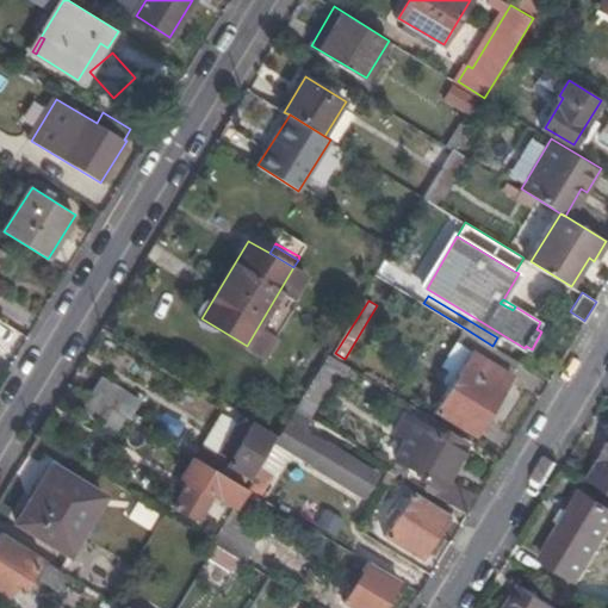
[(492,346),(466,329),(460,341),(473,349),(507,368),(513,358),(492,346)]
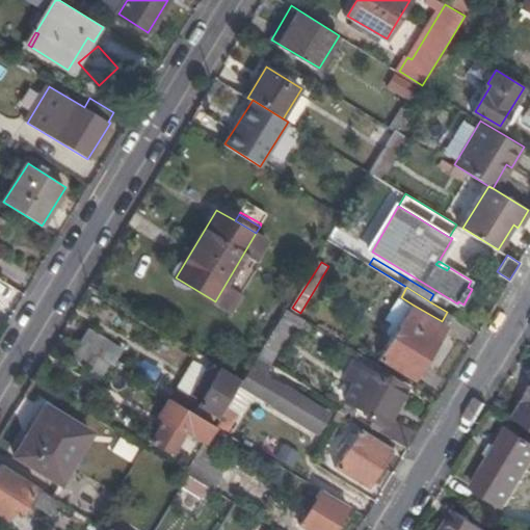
[(447,324),(442,321),(413,305),(401,297),(388,319),(395,323),(390,333),(394,335),(380,356),(414,377),(447,324)]
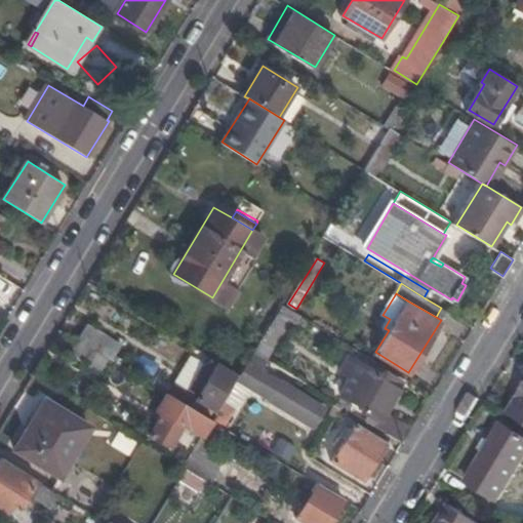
[(88,324),(78,340),(103,355),(112,338),(88,324)]
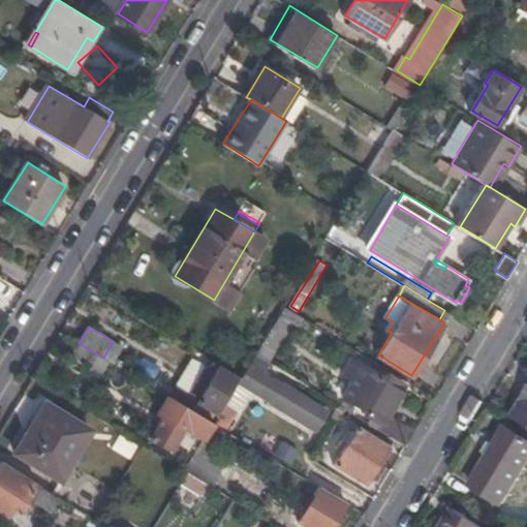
[(103,358),(79,343),(71,355),(103,375),(111,363),(103,358)]
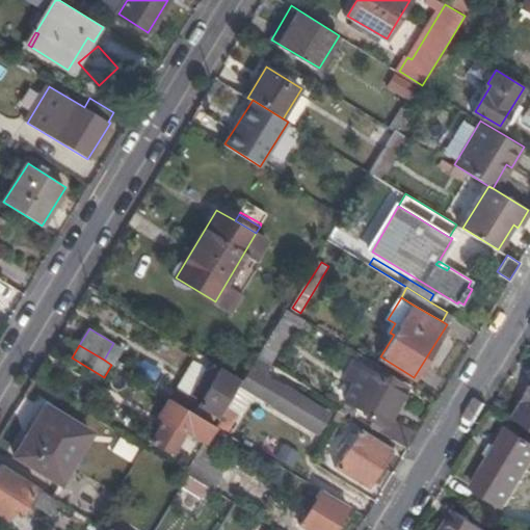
[(272,364),(257,355),(239,386),(316,431),(327,411),(266,374),(272,364)]
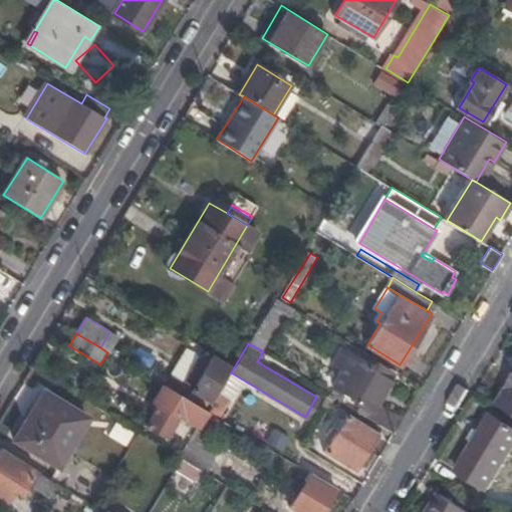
[(335,385),(356,398),(354,400),(371,411),(393,374),(375,364),(373,367),(353,355),(335,385)]
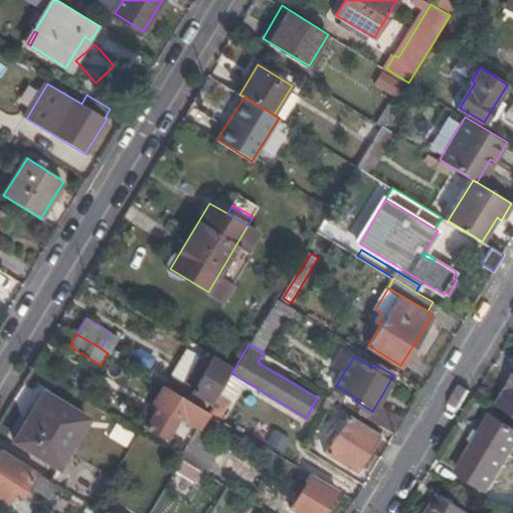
[(209,411),(214,403),(211,402),(231,370),(212,358),(205,370),(201,377),(186,400),(208,413),(209,411)]
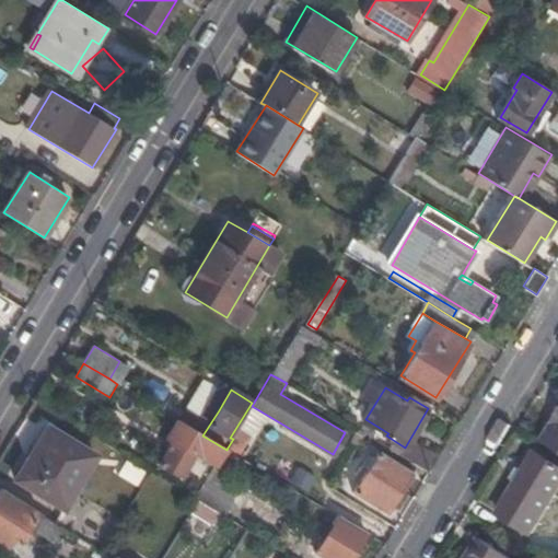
[(219,410),(223,403),(217,399),(212,407),(219,410)]
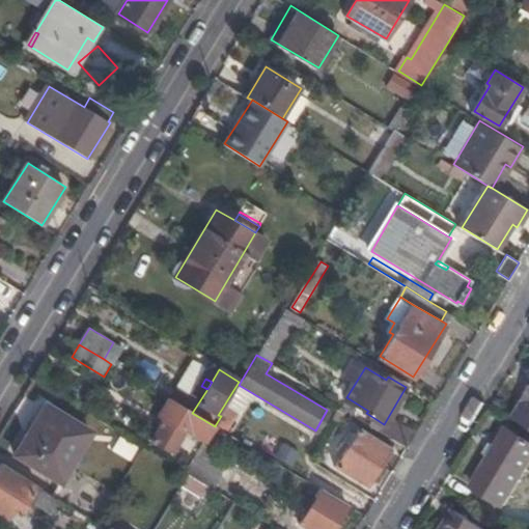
[(528,395),(516,417),(528,425),(528,395)]
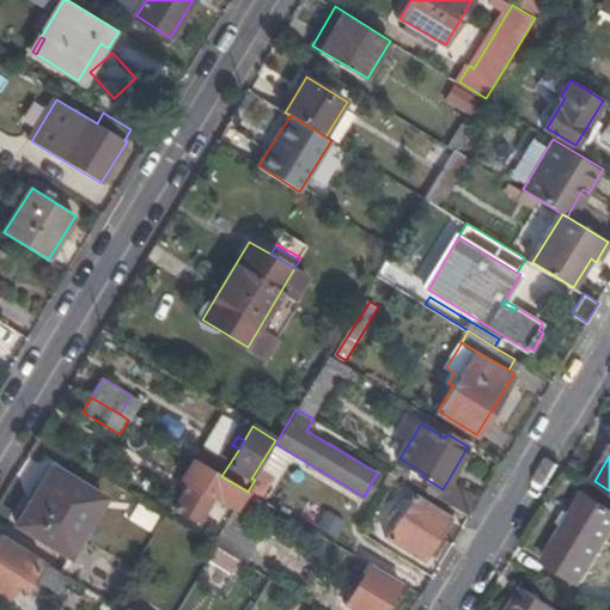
[(237,511),(248,492),(221,476),(194,459),(182,480),(189,483),(176,508),(200,522),(213,498),(237,511)]
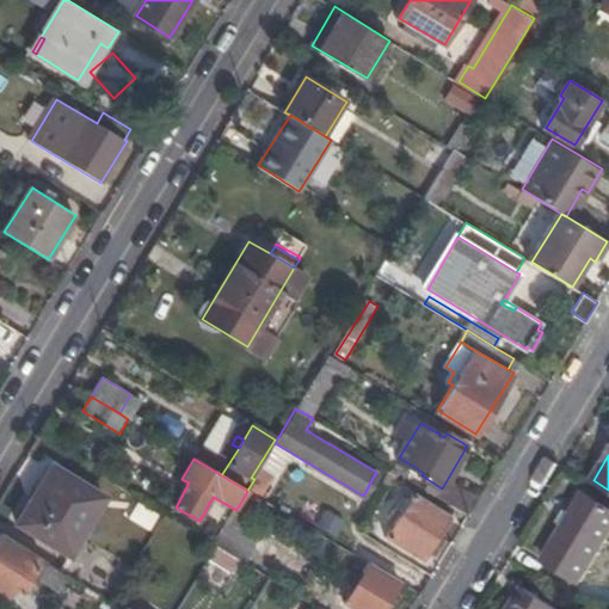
[(105,497),(53,466),(19,522),(71,554),(105,497)]
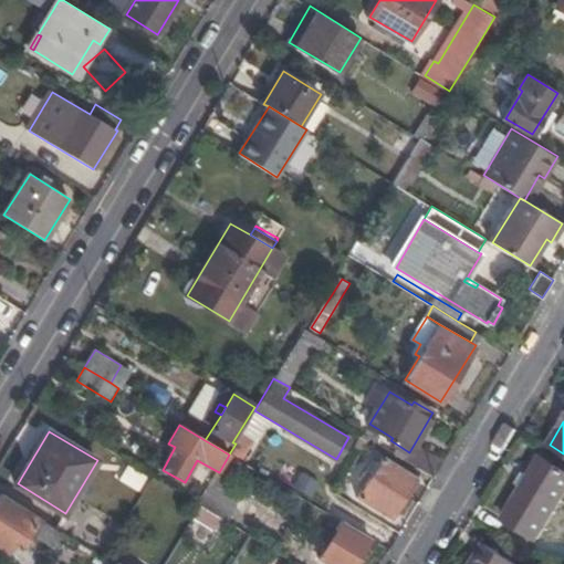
[(243,460),(230,452),(229,455),(219,472),(204,499),(200,503),(204,505),(221,518),(228,521),(237,504),(222,495),(243,460)]
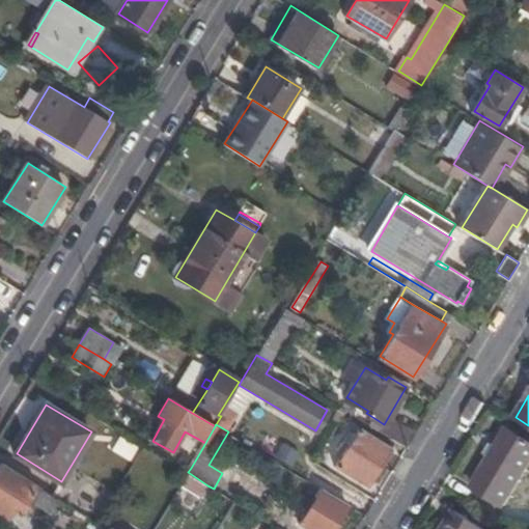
[(528,439),(510,427),(475,484),(505,502),(528,463),(528,439)]
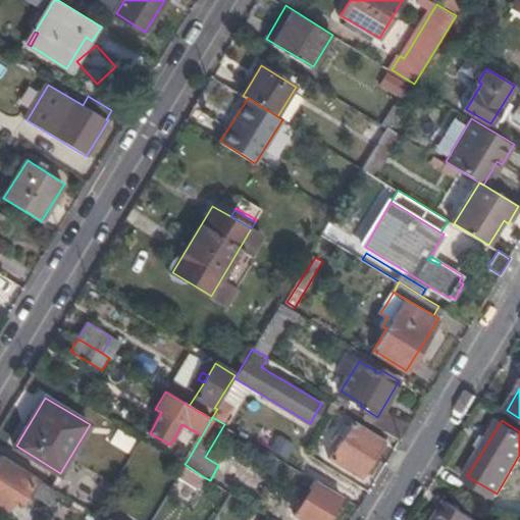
[(350,428),(346,434),(330,459),(360,477),(382,440),(353,422),(350,428)]
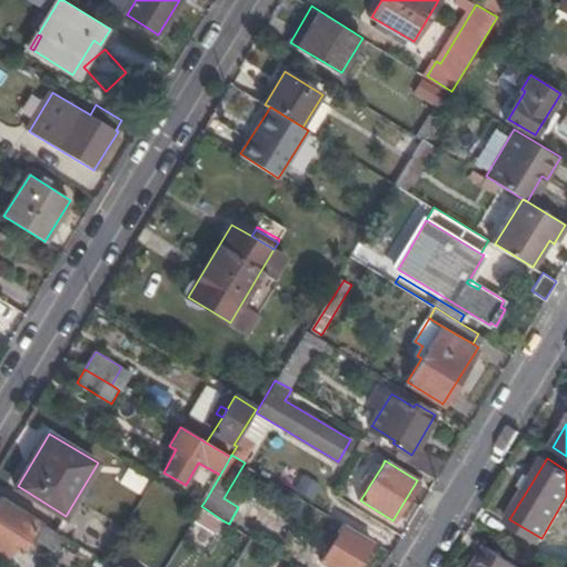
[(370,469),(377,474),(381,467),(375,463),(370,469)]
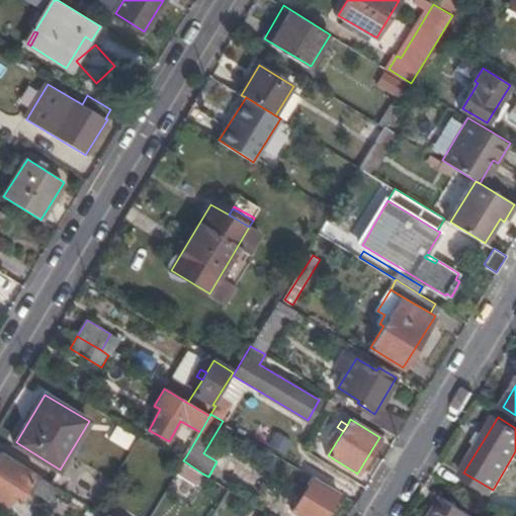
[(109,438),(127,448),(135,435),(116,425),(109,438)]
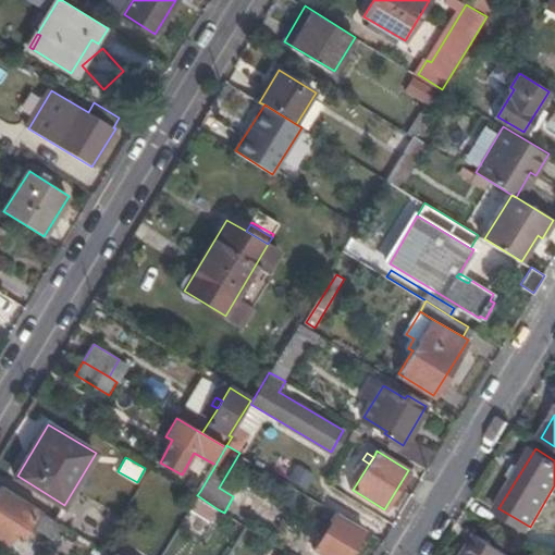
[(197,495),(200,491),(186,482),(183,486),(197,495)]
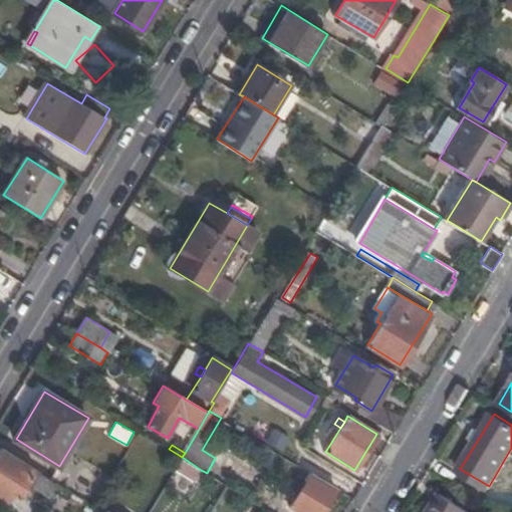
[(52,482),(0,450),(0,496),(6,500),(14,488),(22,493),(27,485),(44,495),(52,482)]
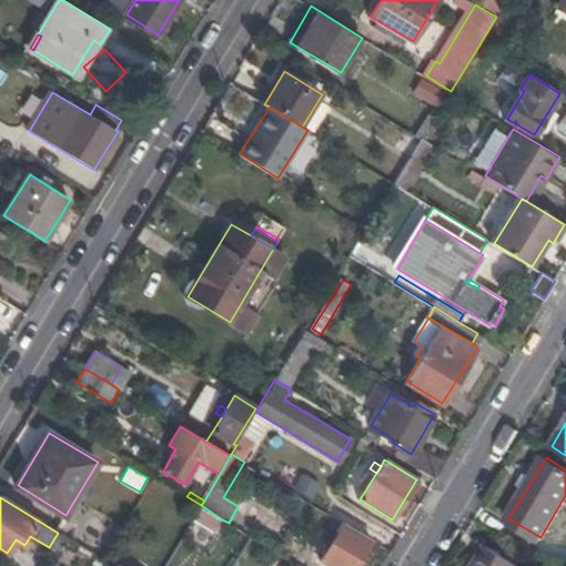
[(205,546),(222,519),(204,507),(187,535),(205,546)]
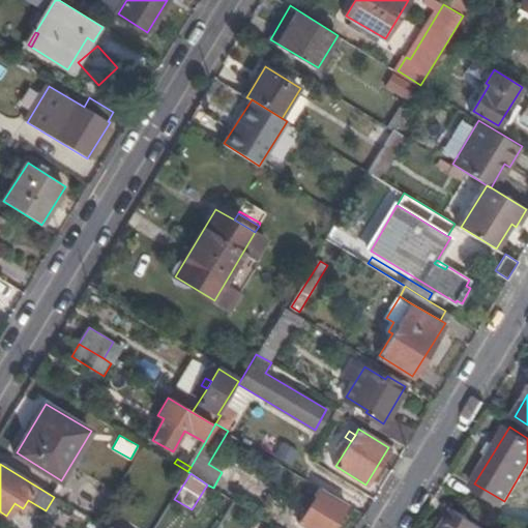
[(308,527),(331,527),(348,503),(312,481),(300,500),(311,506),(300,523),(308,527)]
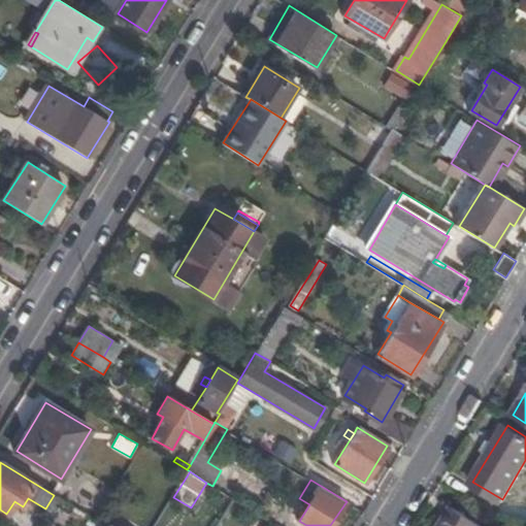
[(261,525),(265,525),(270,520),(234,498),(230,506),(261,525)]
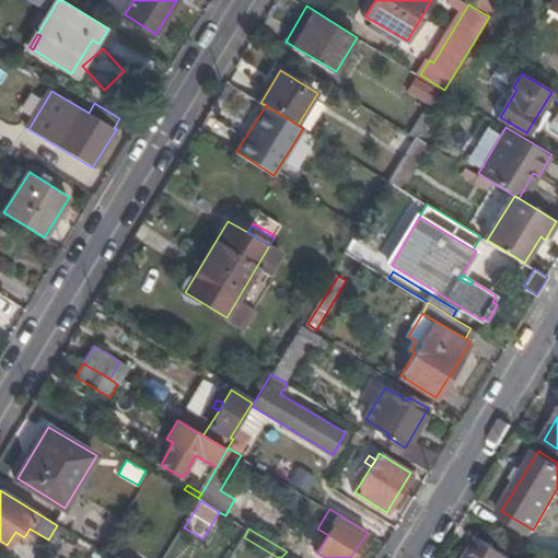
[(513,557),(480,537),(467,557),(513,557)]
